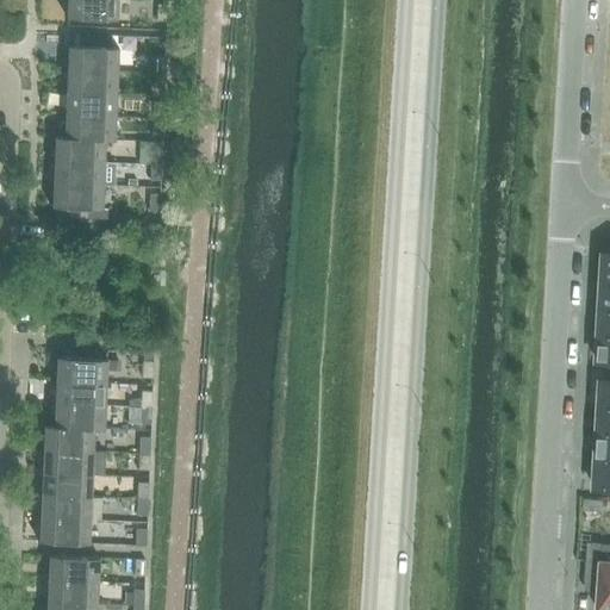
[(118,0),(67,0),(67,18),(118,20),(118,0)]
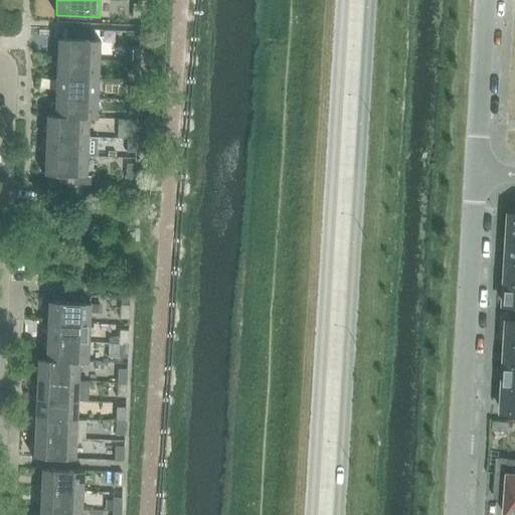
[(133,18),(142,19),(142,5),(133,5),(133,18)]
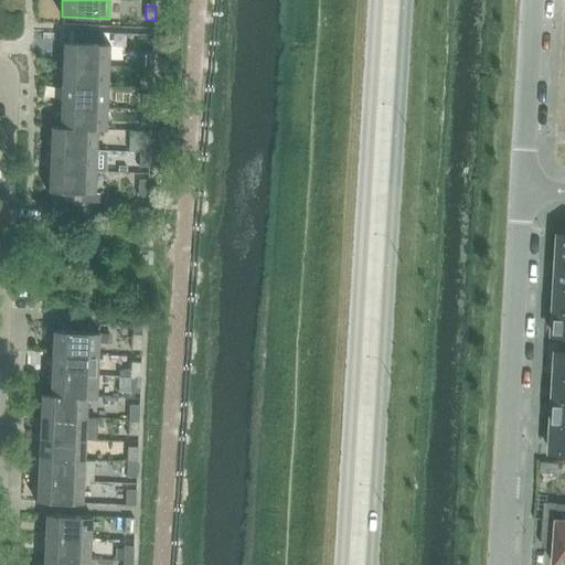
[(65,33),(64,42),(103,44),(103,34),(65,33)]
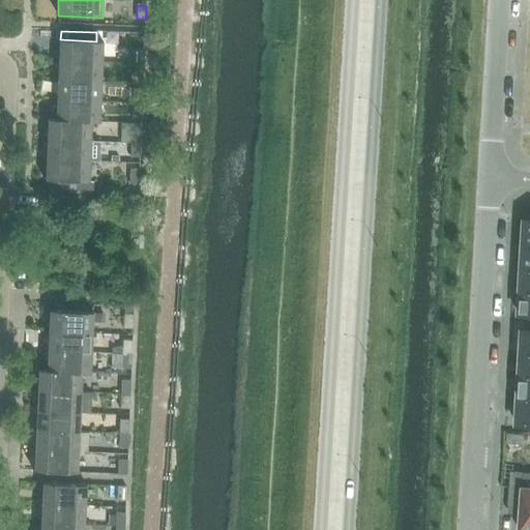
[(59,39),(58,60),(102,62),(104,41),(96,41),(60,39),(59,39)]
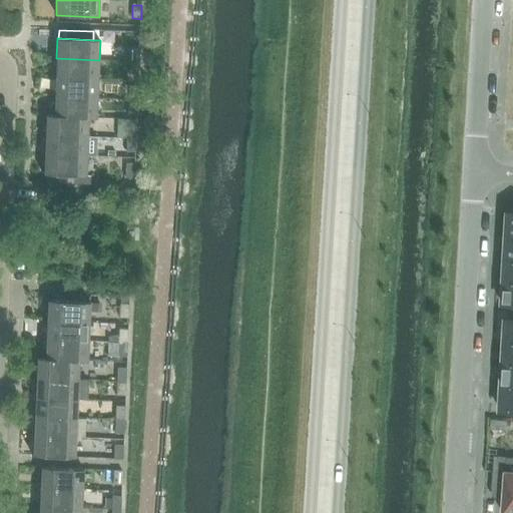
[(130,48),(130,62),(139,62),(140,48),(130,48)]
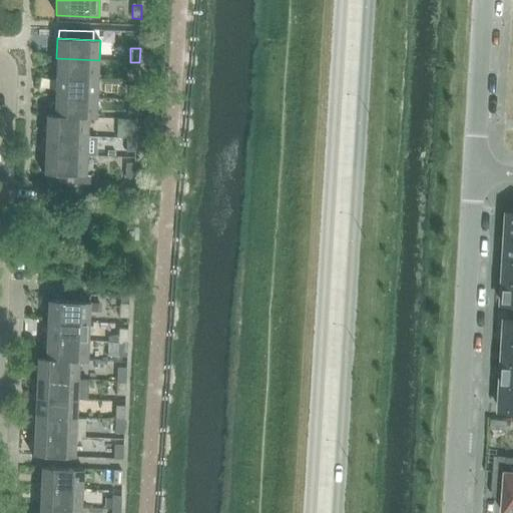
[(56,58),(55,76),(98,78),(99,60),(56,58)]
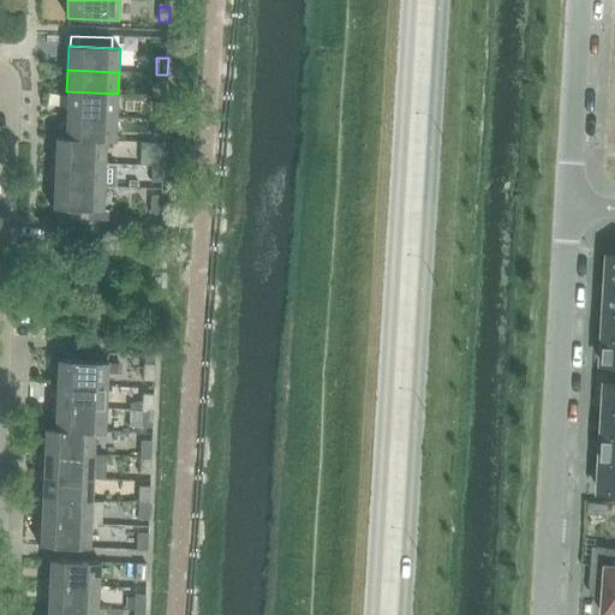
[(167,75),(156,75),(155,90),(166,90),(167,75)]
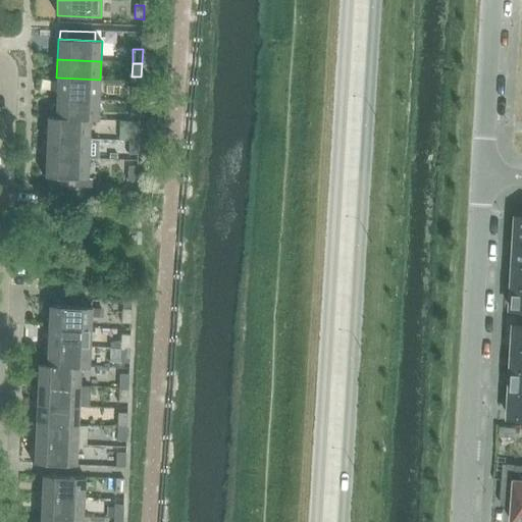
[(56,77),(55,97),(99,99),(100,80),(56,77)]
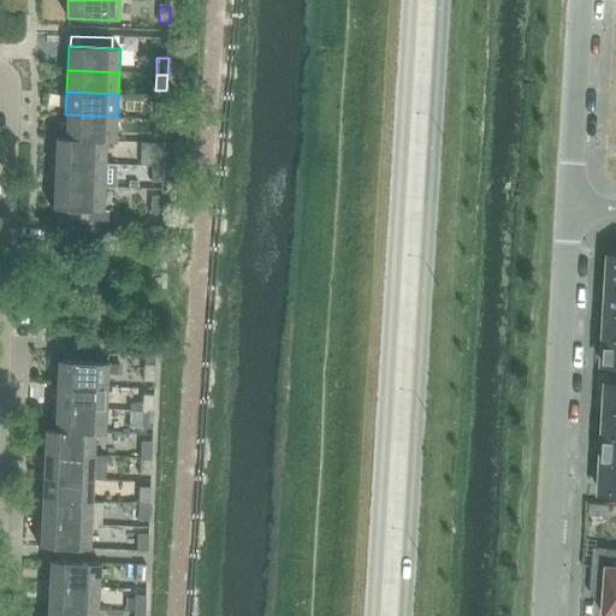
[(155,105),(154,120),(165,120),(166,105),(155,105)]
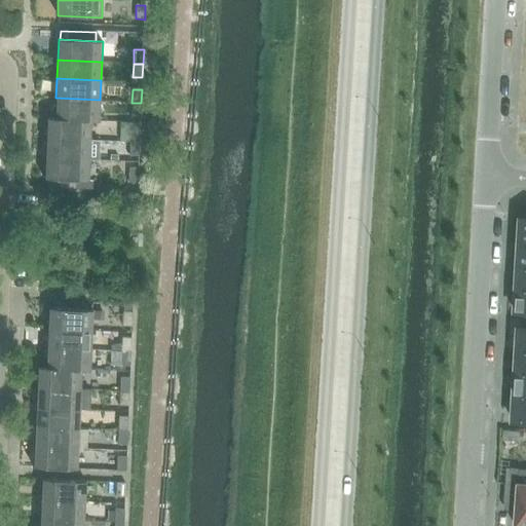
[(55,98),(54,117),(91,119),(91,120),(99,120),(100,100),(55,98)]
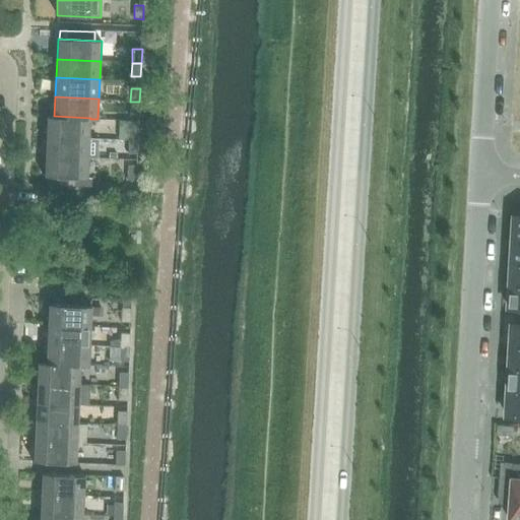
[(139,102),(130,102),(129,119),(138,120),(139,102)]
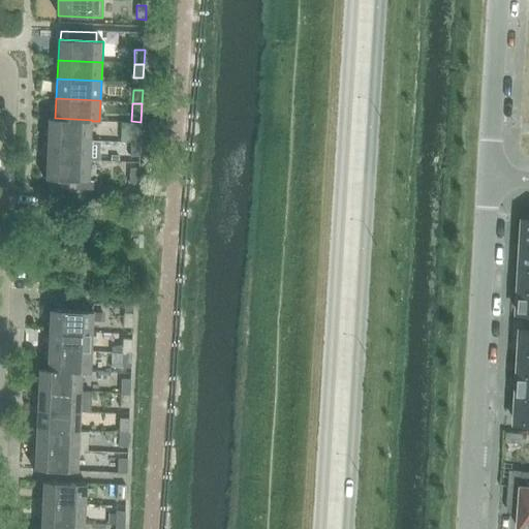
[(48,118),(47,137),(91,139),(92,121),(92,120),(55,118),(48,118)]
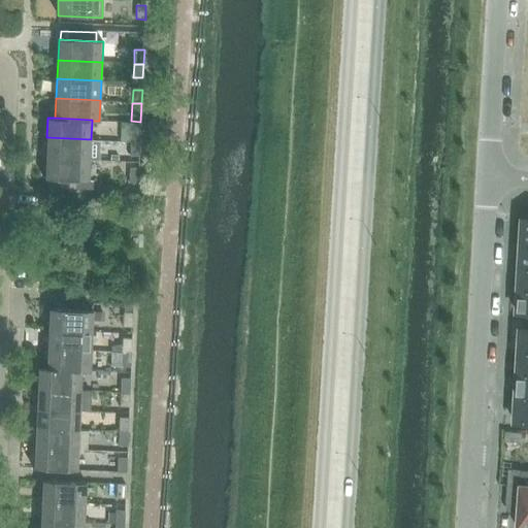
[(131,129),(131,143),(140,143),(140,129),(131,129)]
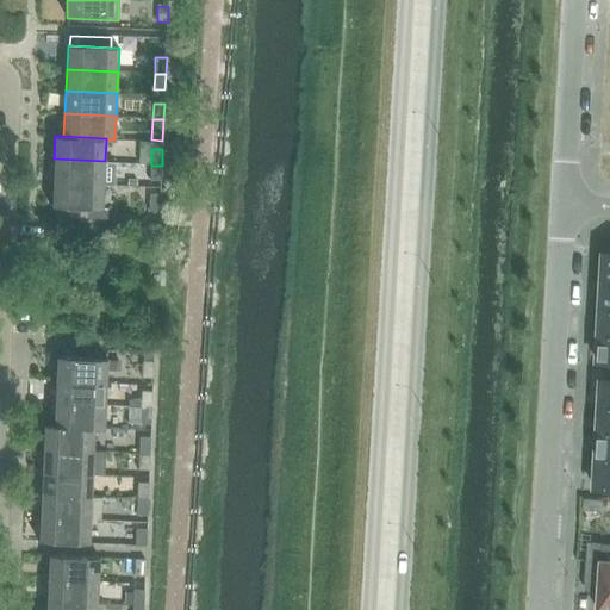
[(54,159),(53,182),(104,185),(105,161),(54,159)]
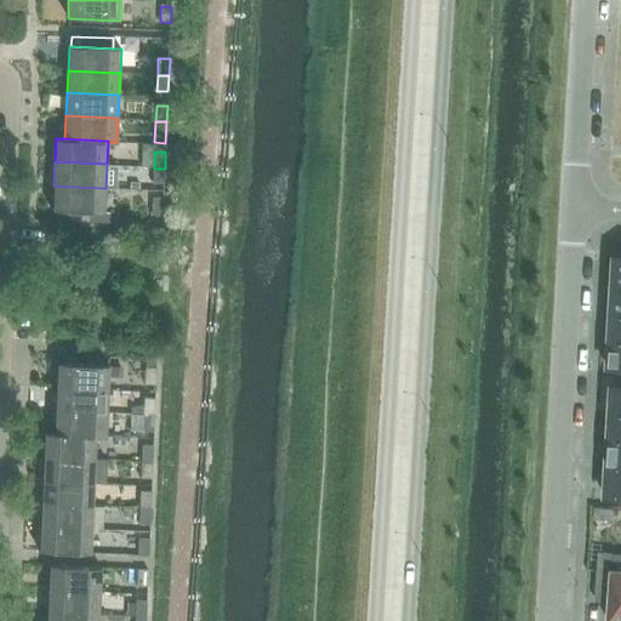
[(165,169),(154,169),(153,184),(164,184),(165,169)]
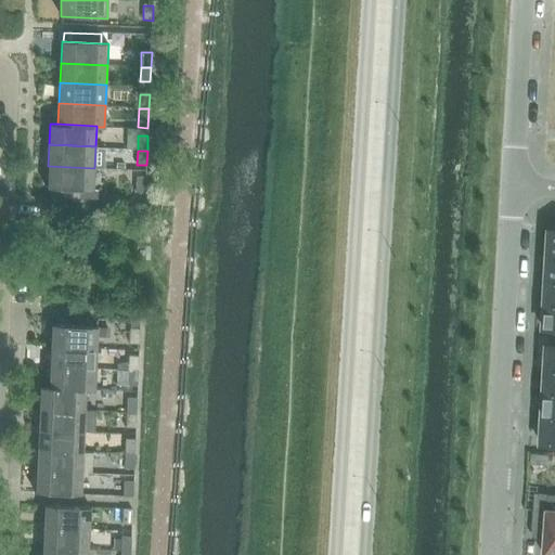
[(94,168),(48,166),(47,189),(61,189),(80,190),(93,190),(94,168)]
